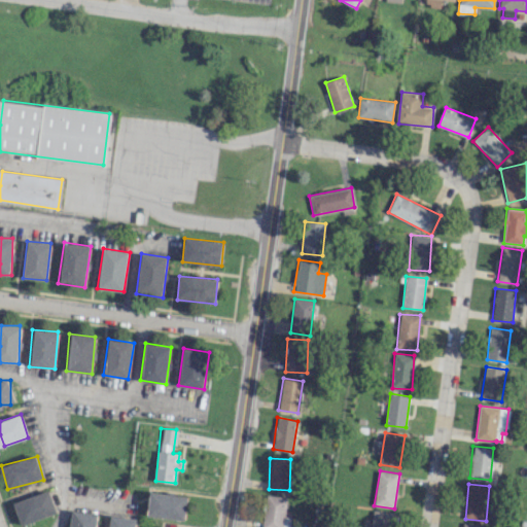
[(21,526),(57,513),(47,490),(12,503),(21,526)]
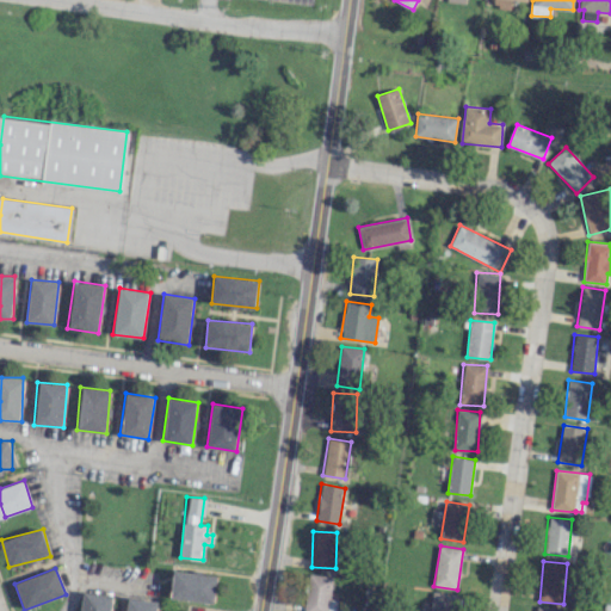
[(217,575),(173,569),(170,598),(214,604),(217,575)]
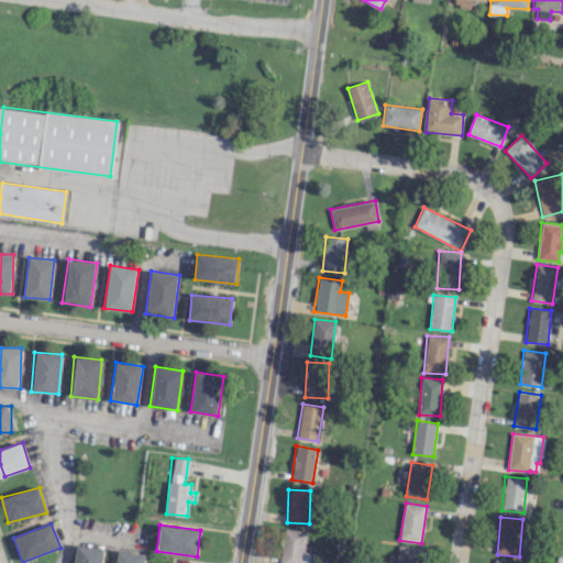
[(305,530),(283,529),(280,562),(308,562),(309,552),(304,552),(305,530)]
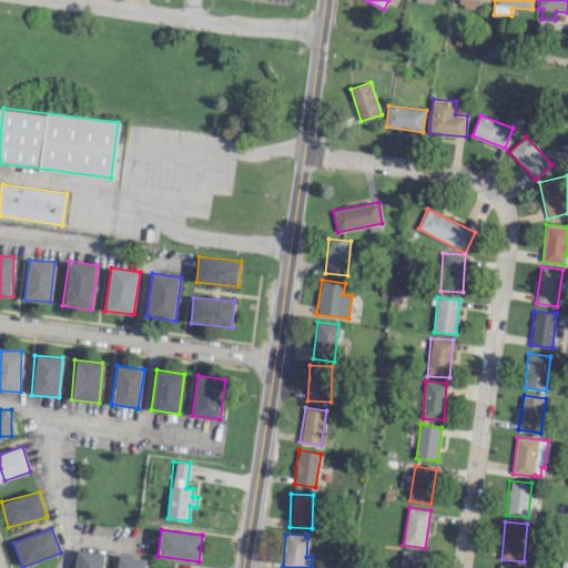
[(102,567),(104,554),(75,550),(72,567),(102,567)]
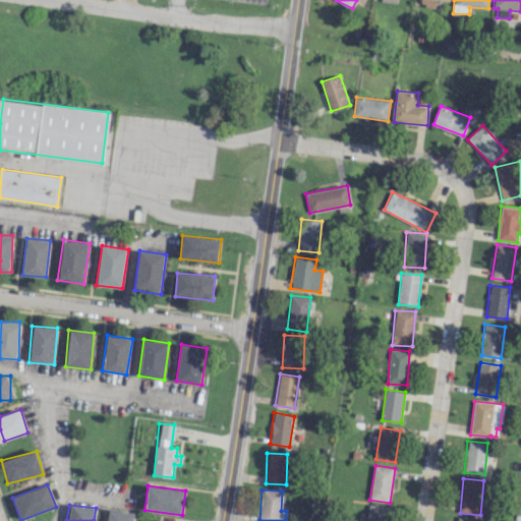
[(387,520),(388,506),(367,505),(366,520),(387,520)]
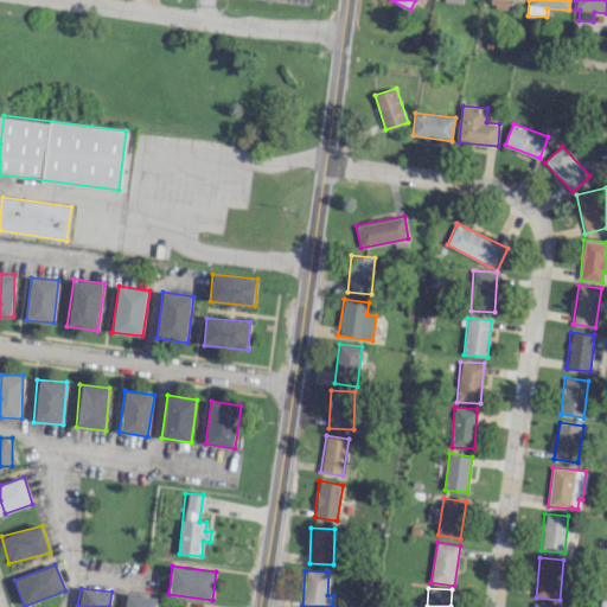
[(123,606),(155,606),(157,599),(126,594),(123,606)]
